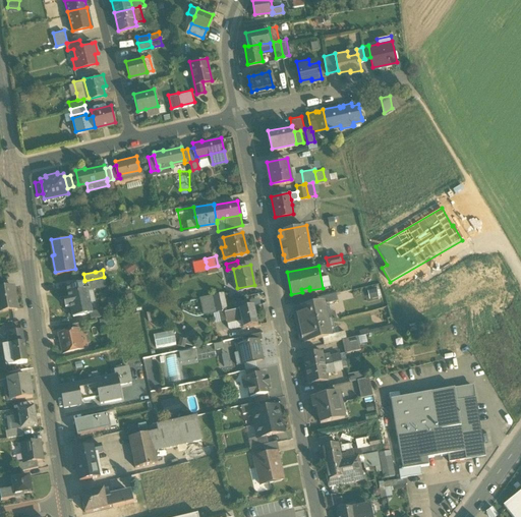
[(104,277),(84,281),(87,288),(93,287),(106,284),(104,277)]
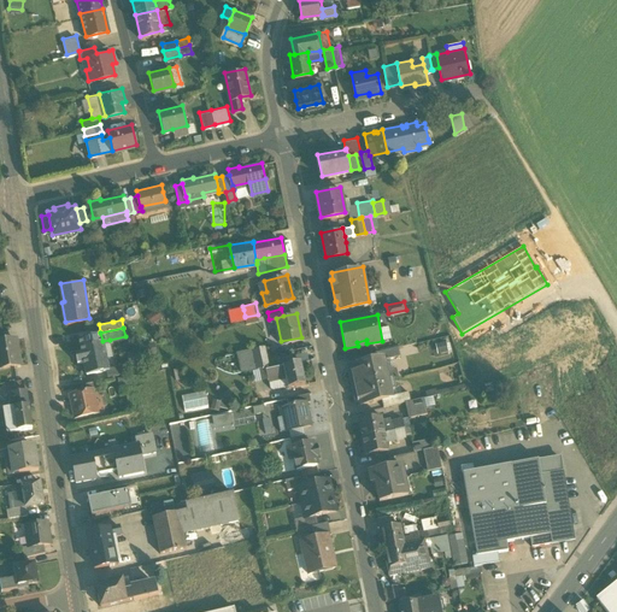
[(107,368),(103,341),(100,333),(100,331),(80,336),(82,349),(84,359),(87,371),(107,368)]
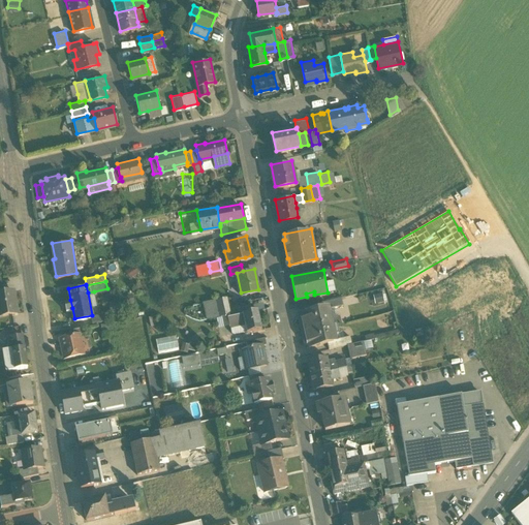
[(383,288),(373,290),(375,300),(384,298),(383,288)]
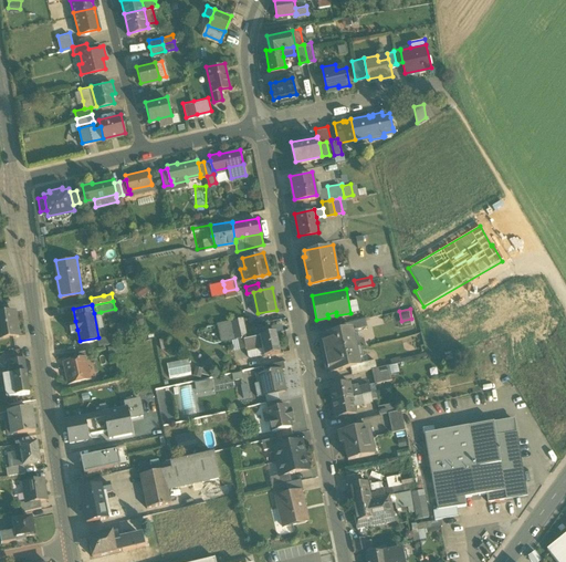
[(0,335),(19,332),(14,310),(2,312),(0,312),(0,335)]
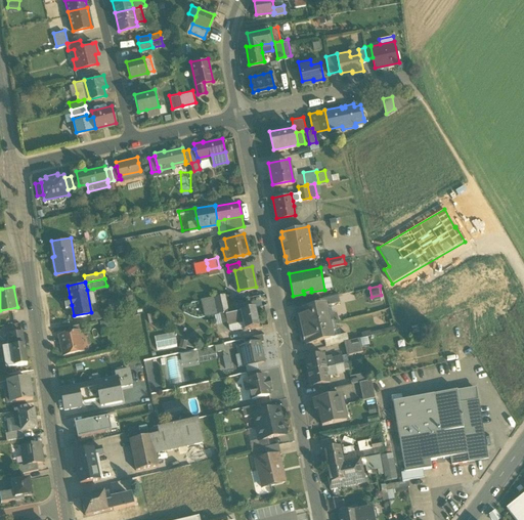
[(322,302),(322,304),(325,303),(330,302),(340,299),(339,292),(315,298),(316,303),(322,302)]
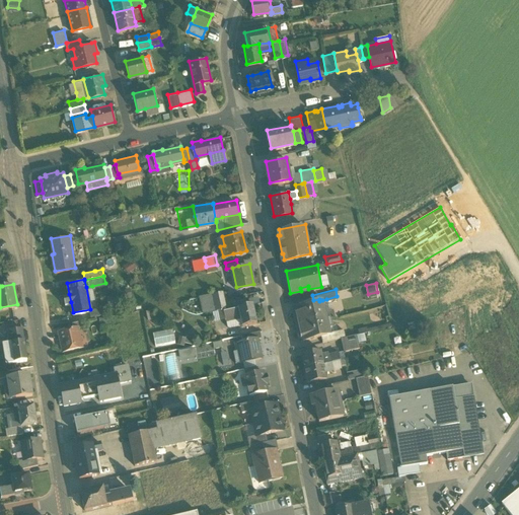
[(201,294),(204,310),(223,306),(220,290),(201,294)]
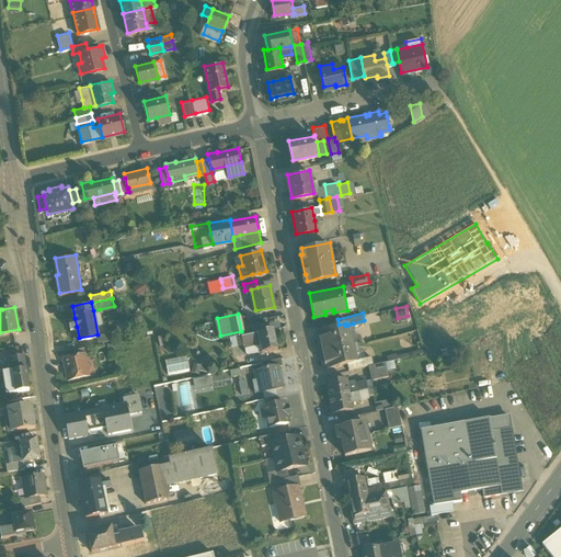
[(268,320),(270,327),(273,326),(281,325),(279,318),(268,320)]
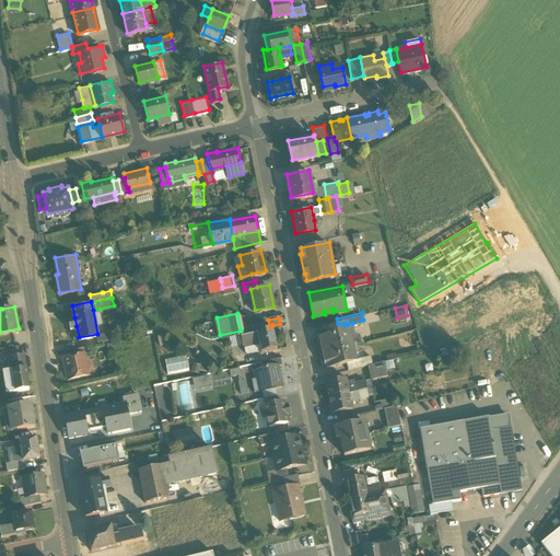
[(316,329),(321,347),(348,340),(345,325),(345,323),(338,324),(316,329)]
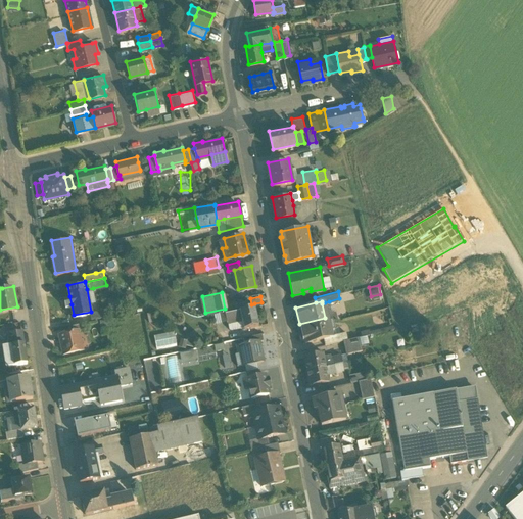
[(326,304),(325,302),(322,303),(325,318),(333,317),(330,303),(326,304)]
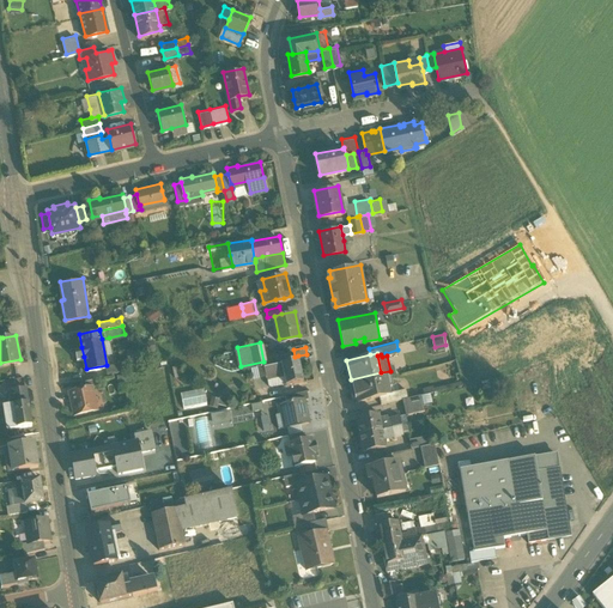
[(281,360),(284,370),(286,381),(286,382),(303,378),(298,356),(295,357),(281,360)]
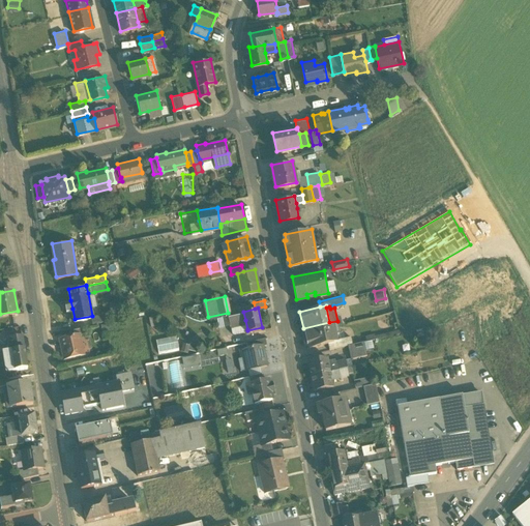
[(230,323),(233,323),(245,320),(243,312),(228,315),(229,319),(230,323)]
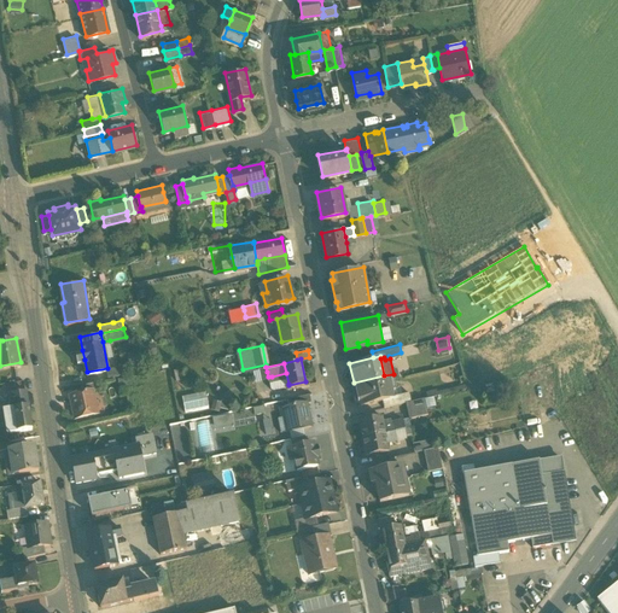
[(289,384),(286,373),(272,377),(274,387),(289,384)]
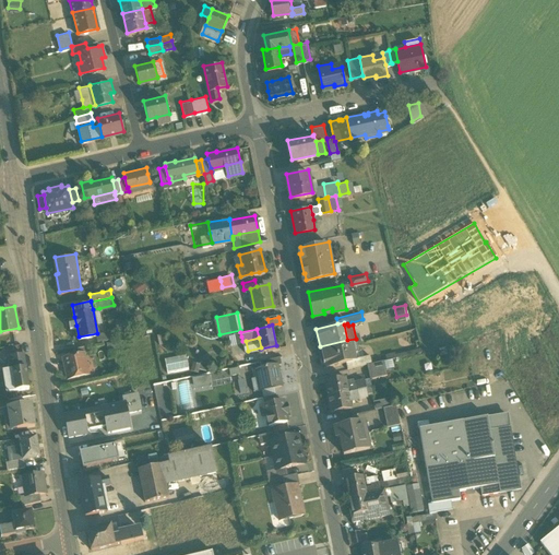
[(356,339),(347,340),(352,356),(359,355),(356,339)]
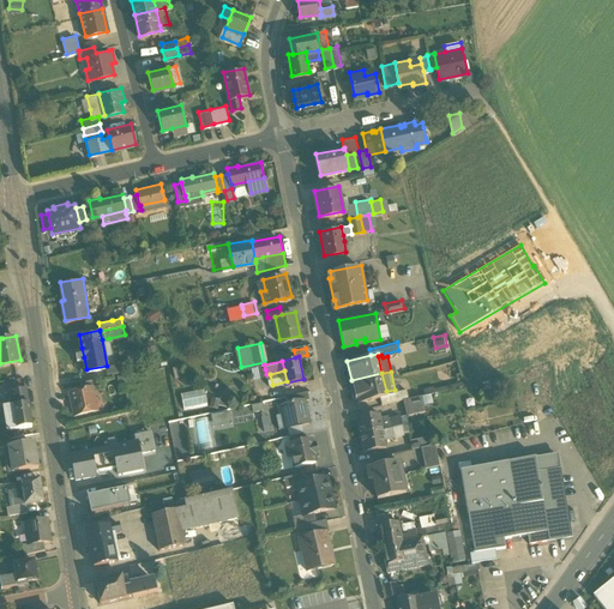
[(386,391),(381,373),(351,380),(356,401),(380,395),(386,393),(386,391)]
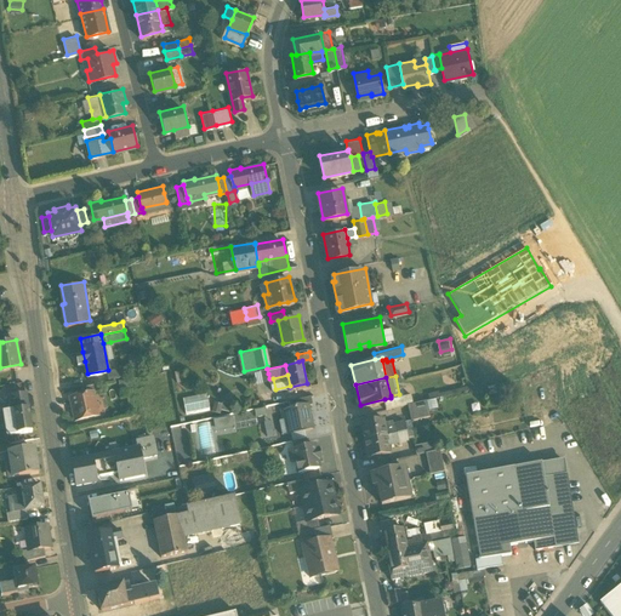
[(206,388),(182,393),(186,410),(210,405),(206,388)]
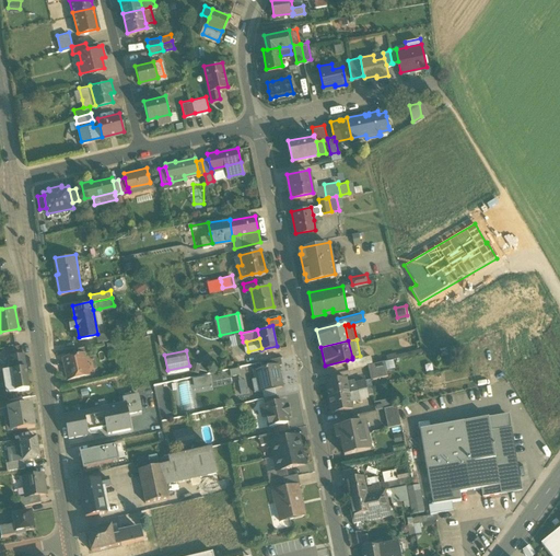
[(63,356),(68,378),(89,372),(83,351),(79,352),(63,356)]
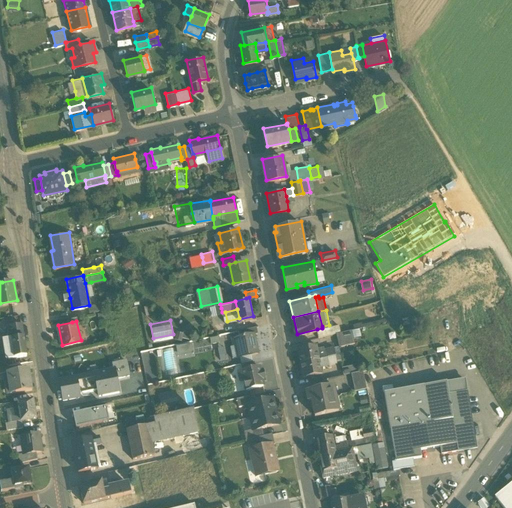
[(11,335),(11,336),(23,334),(21,322),(9,324),(11,335)]
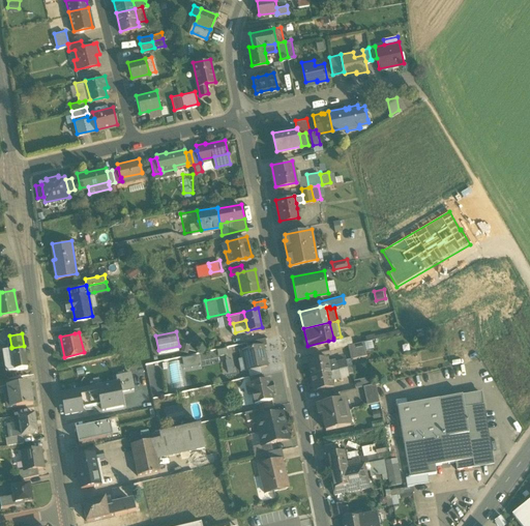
[(329,347),(348,343),(352,342),(351,334),(341,337),(333,338),(333,340),(328,341),(329,347)]
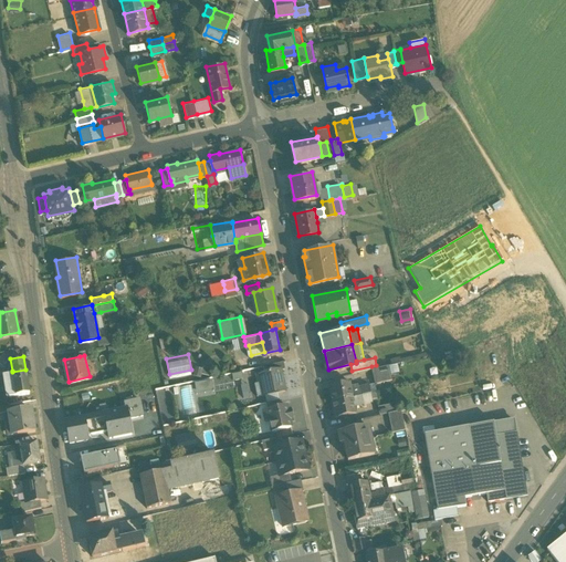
[(263,363),(265,370),(281,366),(284,366),(283,358),(263,363)]
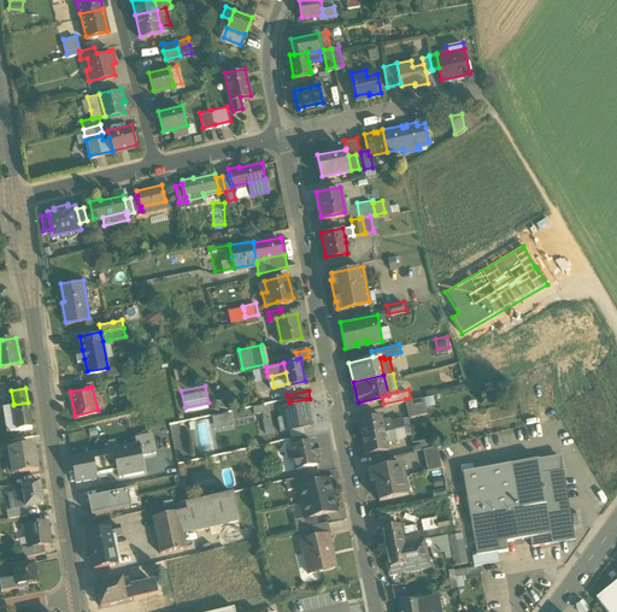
[(423,394),(410,398),(405,399),(409,415),(427,411),(423,394)]
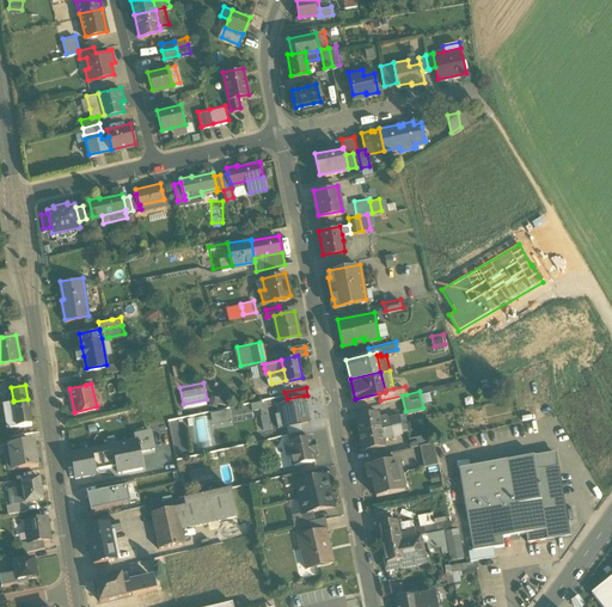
[(283,410),(286,424),(287,423),(301,421),(308,420),(304,396),(287,399),(280,400),(282,410),(283,410)]
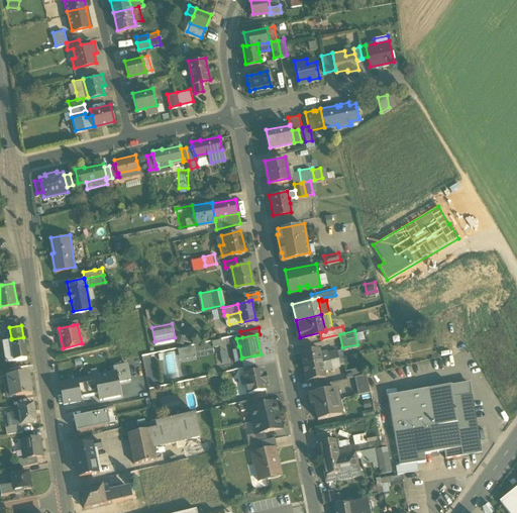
[(213,343),(222,341),(221,335),(211,336),(213,343)]
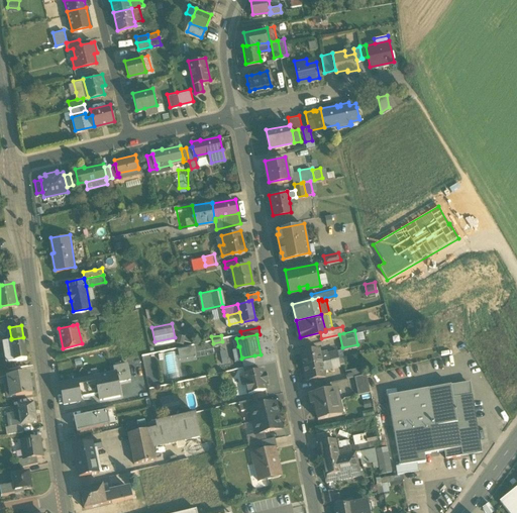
[(23,337),(11,339),(14,358),(26,356),(23,337)]
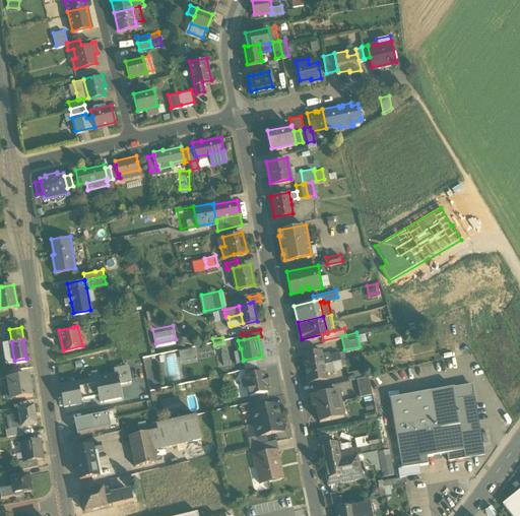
[(6,362),(14,361),(11,341),(11,340),(3,341),(6,362)]
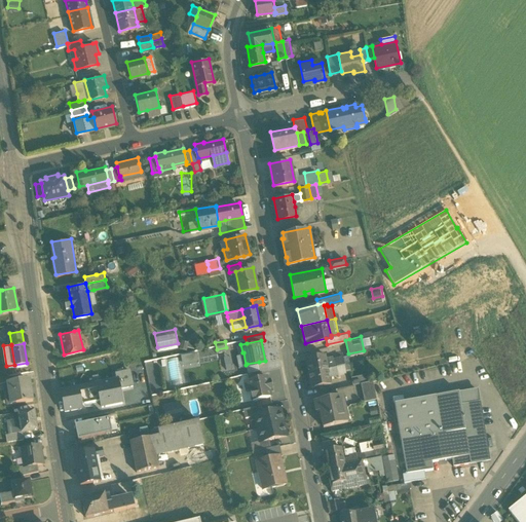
[(196,349),(181,352),(183,363),(198,360),(196,349)]
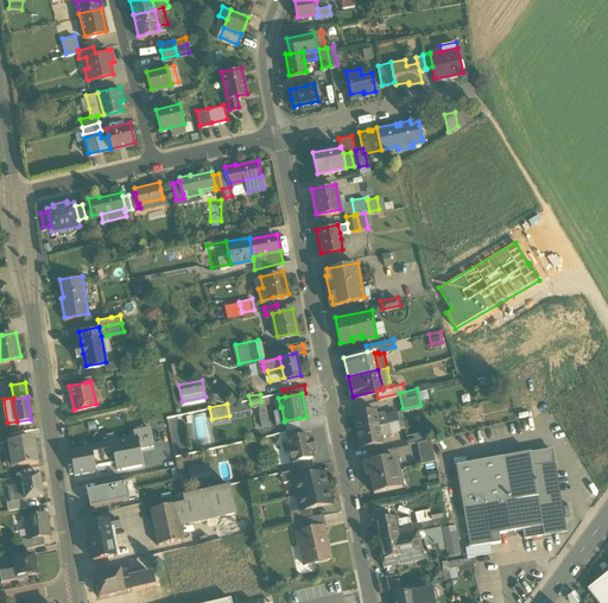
[(377,424),(379,423),(378,418),(378,414),(375,406),(353,411),(356,429),(377,424)]
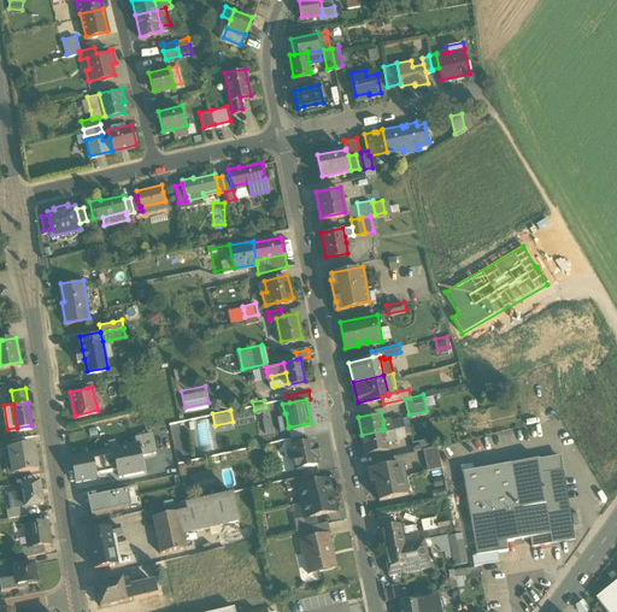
[(263,415),(266,429),(272,428),(269,413),(263,415)]
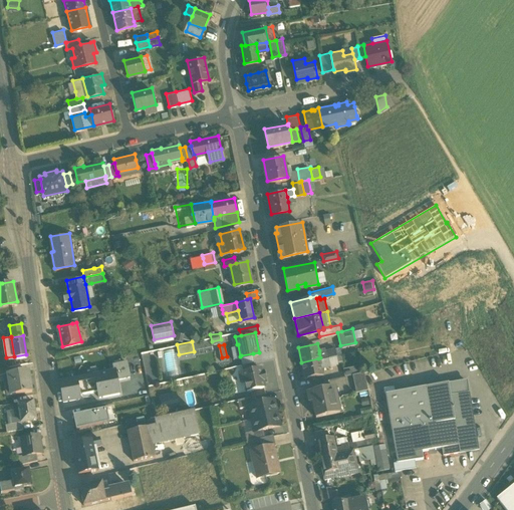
[(233,357),(240,356),(238,344),(237,344),(231,345),(233,357)]
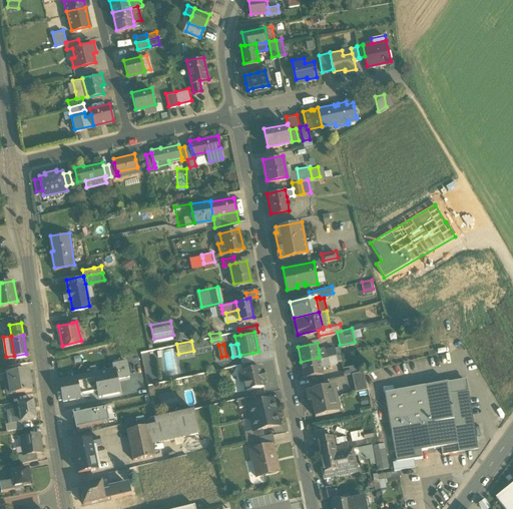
[(334,346),(325,348),(326,352),(326,356),(328,356),(336,354),(334,346)]
